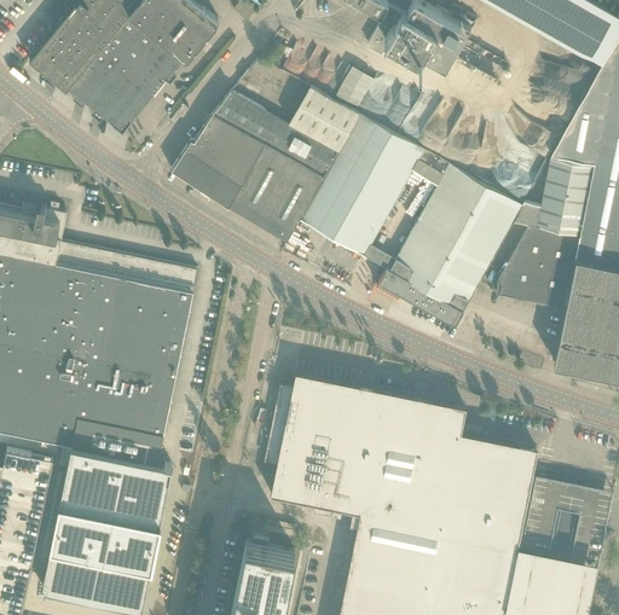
[(61,24),(59,25),(29,63),(67,93),(68,91),(122,135),(184,59),(186,62),(218,22),(191,0),(63,0),(74,9),(71,10),(64,5),(53,18),(61,24)]
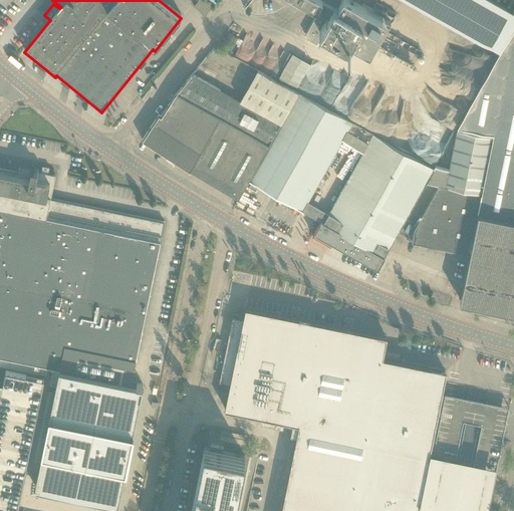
[(282,0),(316,19),(306,37),(309,40),(308,42),(316,47),(318,44),(330,51),(335,42),(369,61),(391,25),(346,0),(341,0),(341,2),(336,0),(282,0)]
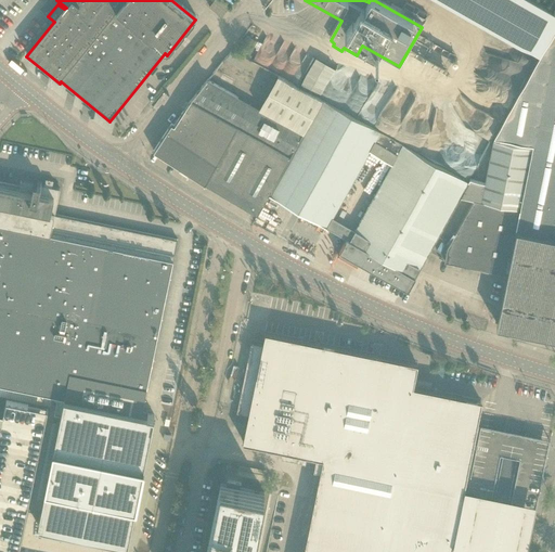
[(452,0),(541,50),(554,25),(554,7),(543,0),(452,0)]
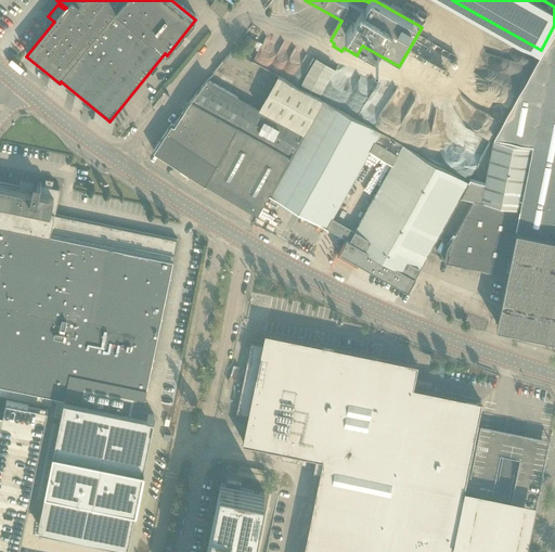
[(218,2),(211,10),(224,20),(230,11),(218,2)]
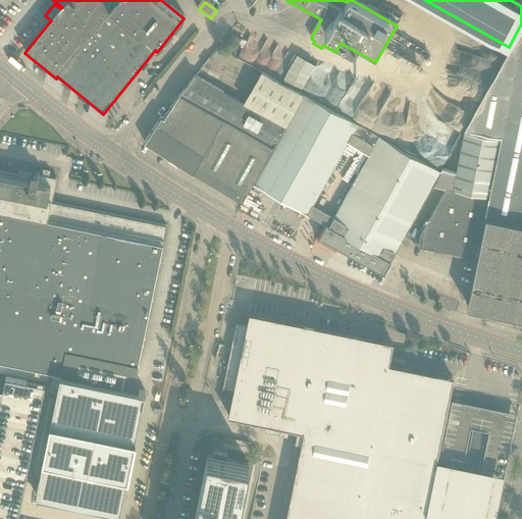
[(421,236),(418,249),(476,261),(468,305),(466,305),(466,306),(467,306),(467,309),(512,318),(521,320),(521,32),(465,133),(502,141),(502,143),(465,136),(457,175),(442,172),(440,175),(433,189),(446,191),(426,226),(421,236)]
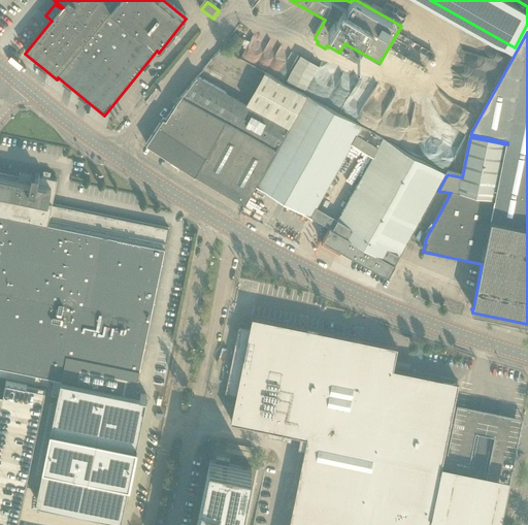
[(231,43),(240,48),(244,42),(234,37),(231,43)]
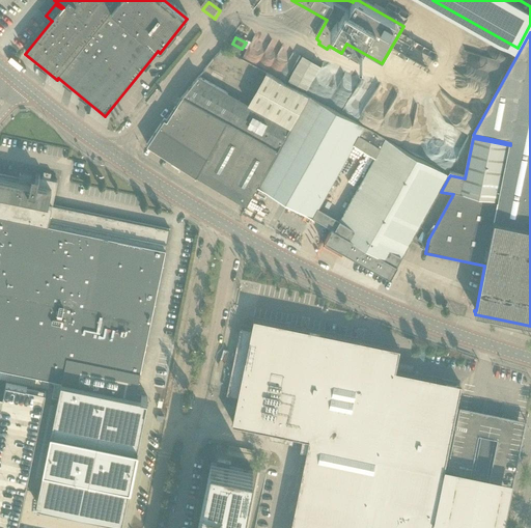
[(289,83),(305,92),(318,68),(302,60),(289,83)]
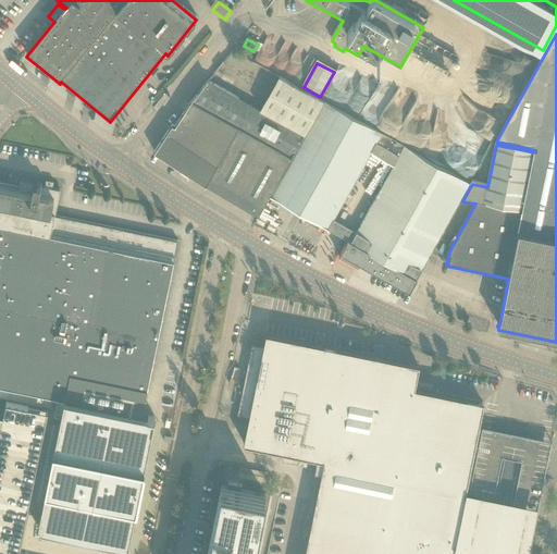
[(190,105),(237,131),(291,161),(323,105),(279,79),(260,112),(225,93),(221,90),(208,83),(190,105)]
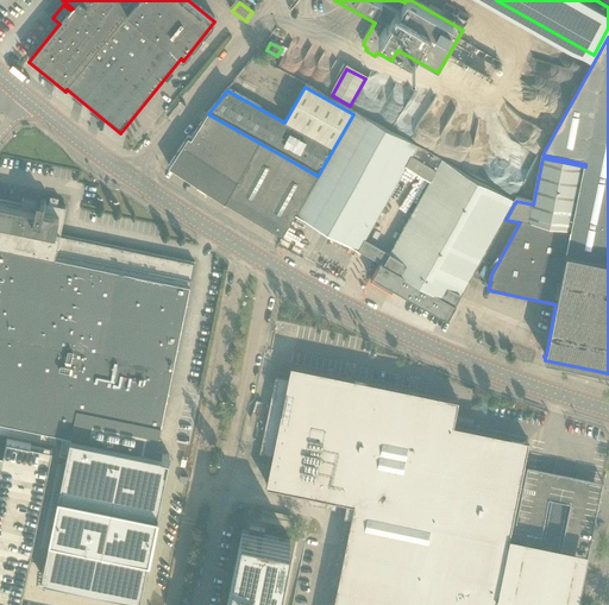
[(358,252),(410,159),(416,149),(353,113),(353,114),(318,176),(295,216),(358,252)]
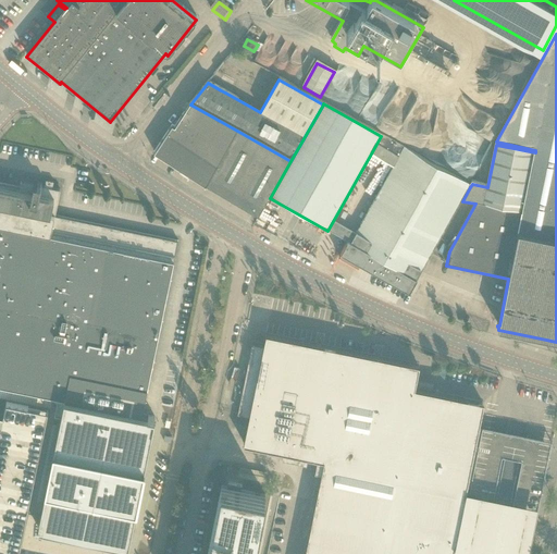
[(153,155),(206,188),(221,160),(237,131),(190,105),(174,130),(171,127),(153,155)]
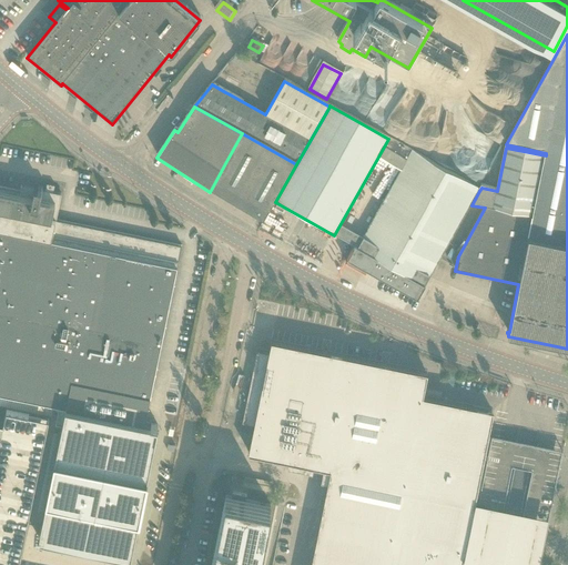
[(263,223),(275,202),(296,164),(242,133),(225,163),(210,192),(263,223)]
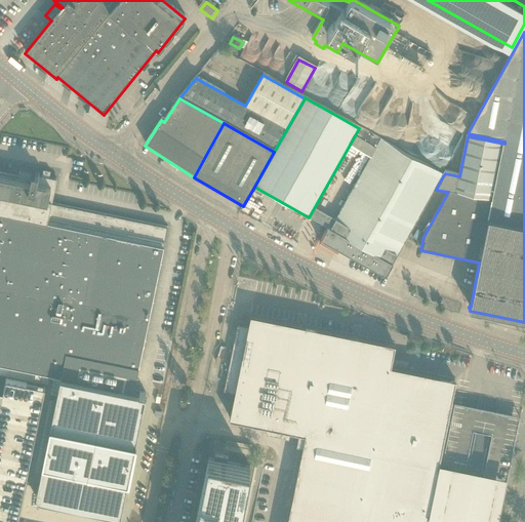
[(320,243),(338,254),(338,253),(337,253),(338,251),(386,278),(397,259),(402,250),(436,190),(443,176),(359,128),(354,137),(350,147),(370,159),(330,230),(329,229),(326,233),(321,241),(322,241),(321,243),(320,243)]
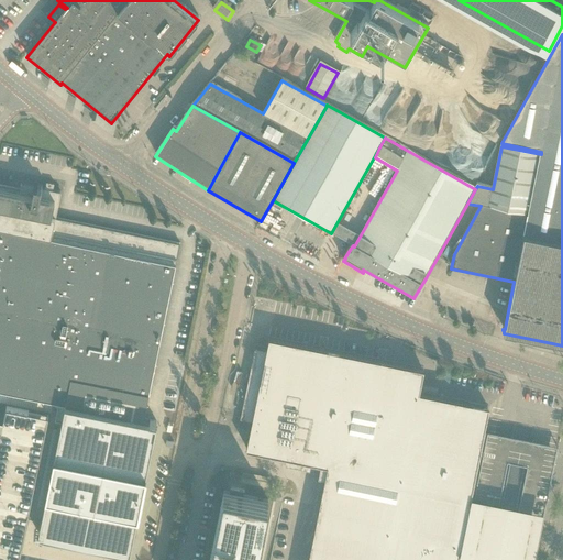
[(0,393),(58,405),(55,423),(62,424),(39,537),(130,556),(156,425),(143,423),(179,246),(106,231),(55,220),(61,195),(53,194),(54,187),(53,186),(53,187),(46,186),(47,185),(46,185),(44,191),(42,191),(42,189),(34,187),(33,189),(21,187),(20,193),(0,187),(0,393)]
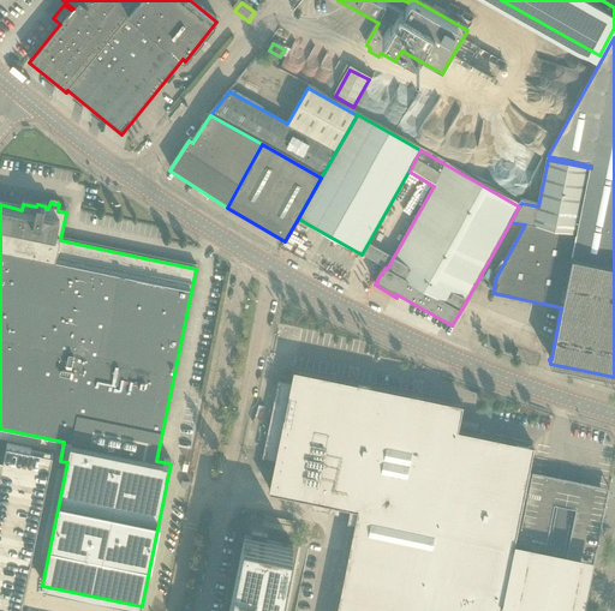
[(354,525),(336,610),(499,610),(501,601),(505,601),(507,603),(518,550),(515,550),(512,549),(532,448),(457,432),(461,407),(293,372),(291,384),(279,382),(273,408),(286,412),(269,492),(314,502),(311,510),(339,516),(340,507),(351,509),(347,523),(354,525)]
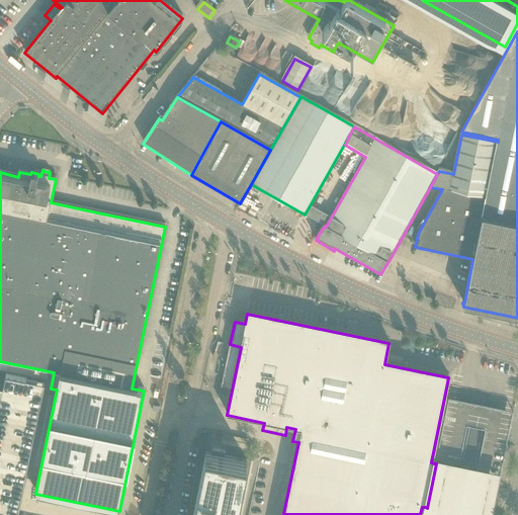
[(6,375),(0,404),(0,514),(18,514),(46,383),(6,375)]
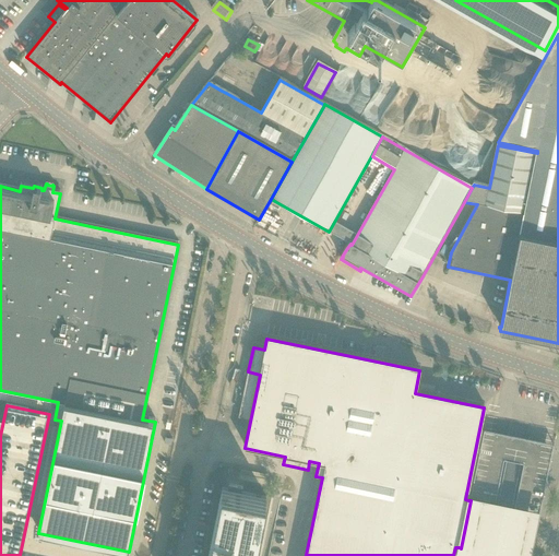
[(499,432),(485,428),(468,500),(471,500),(461,548),(459,547),(458,555),(530,555),(554,444),(499,432)]
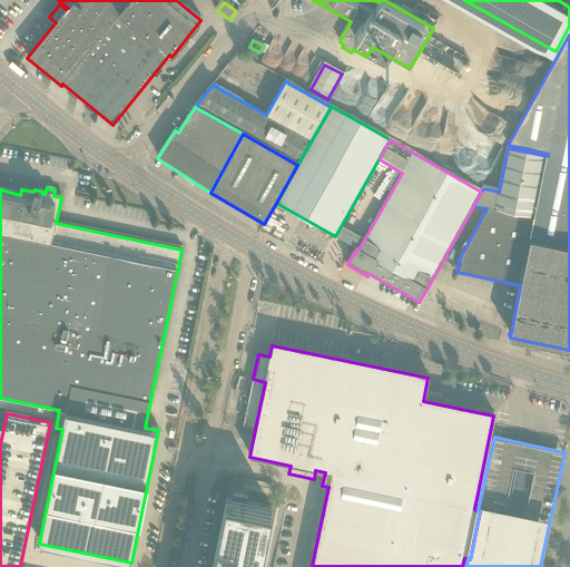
[(226,500),(213,566),(259,566),(272,509),(246,504),(247,499),(233,497),(232,501),(226,500)]
